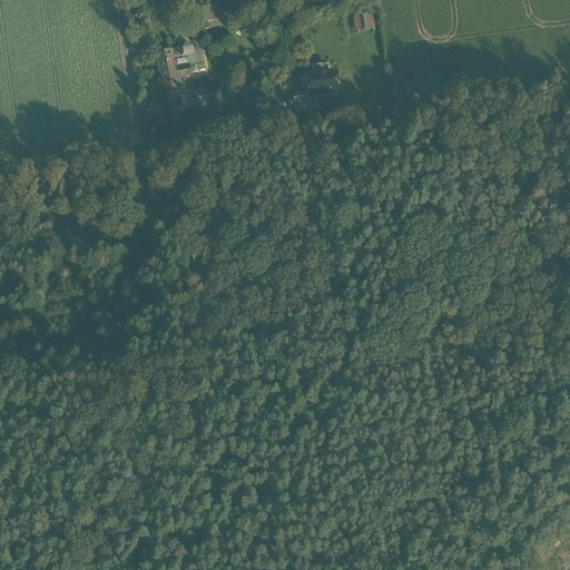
[(218,2),(202,6),(205,20),(202,21),(203,28),(223,23),(218,2)]
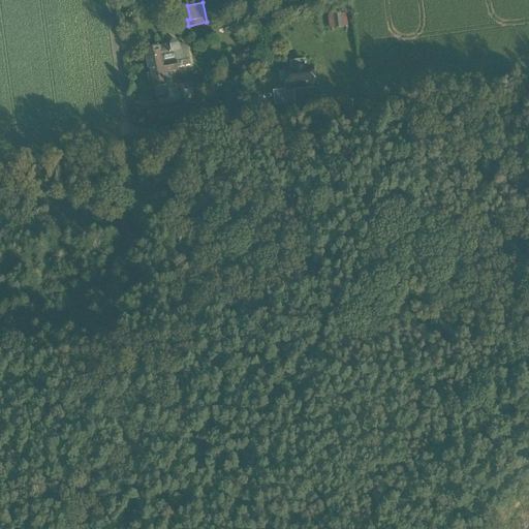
[(339,12),(329,12),(330,26),(340,26),(339,12)]
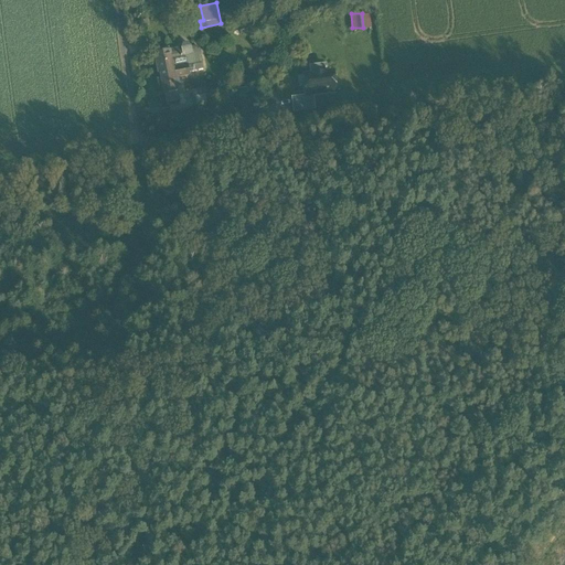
[(182,41),(181,48),(182,53),(176,54),(176,57),(172,59),(173,65),(178,64),(178,62),(188,60),(188,63),(194,62),(192,49),(191,43),(188,40),(182,41)]
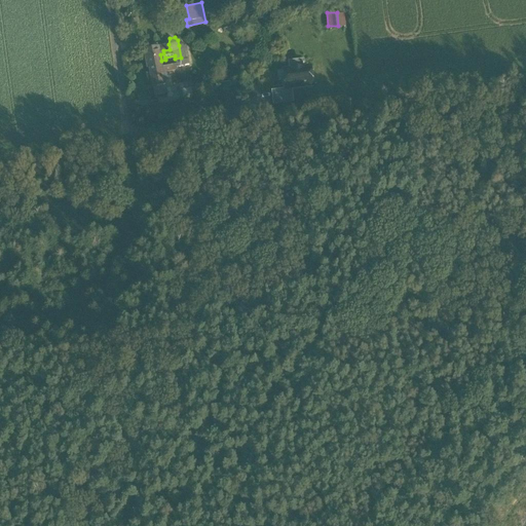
[(161,61),(160,54),(158,46),(158,42),(153,43),(154,47),(146,48),(148,65),(149,65),(161,62),(161,61)]
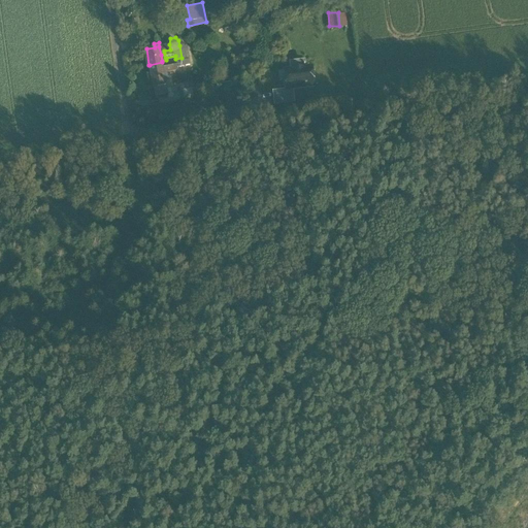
[(169,44),(159,46),(161,55),(164,54),(164,51),(170,50),(169,44)]
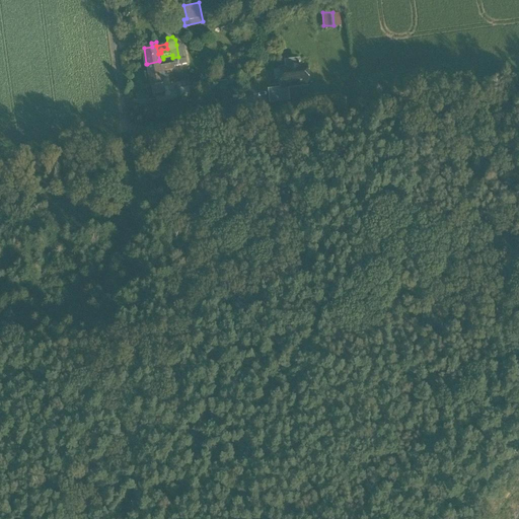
[(183,44),(176,45),(178,57),(186,56),(183,44)]
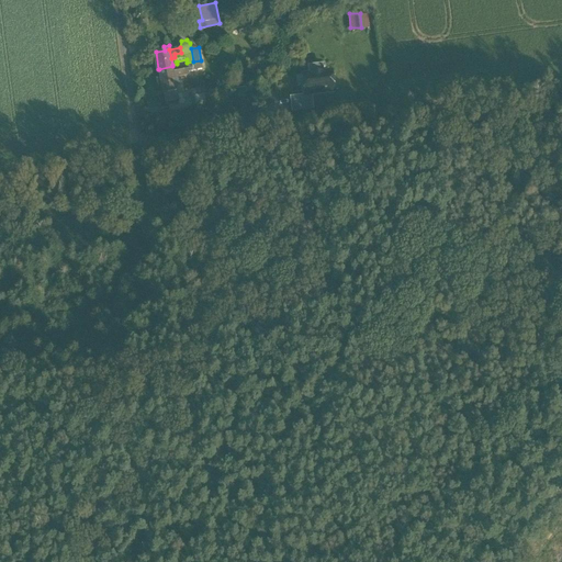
[(177,64),(172,65),(172,66),(176,87),(180,86),(179,75),(189,74),(188,70),(187,63),(187,59),(177,62),(177,64)]
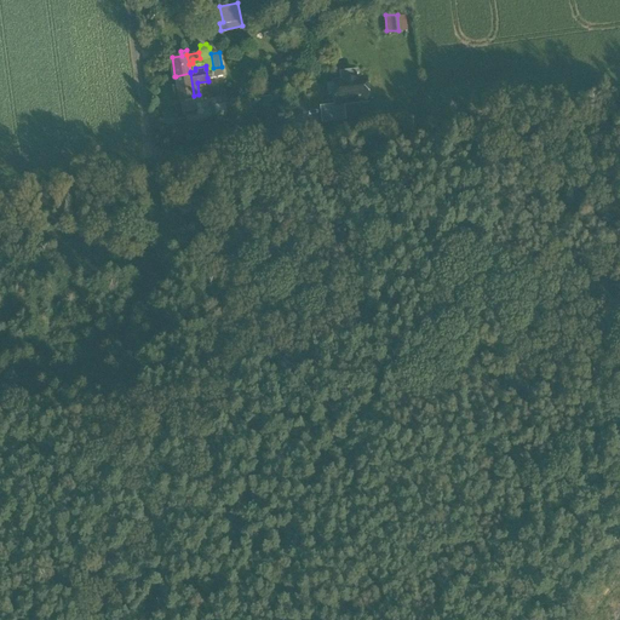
[(206,69),(207,78),(224,75),(222,67),(213,68),(206,69)]
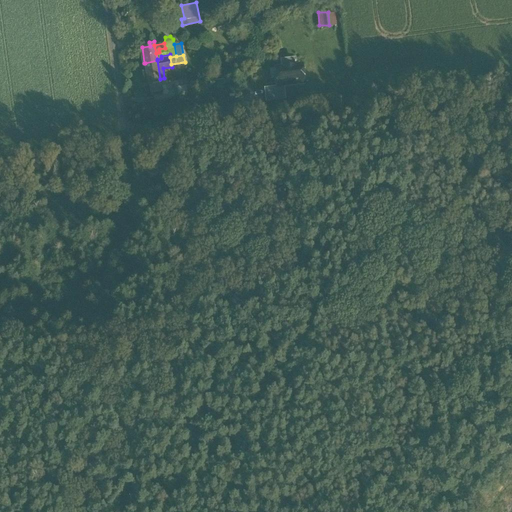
[(280,58),(281,66),(297,64),(296,56),(280,58)]
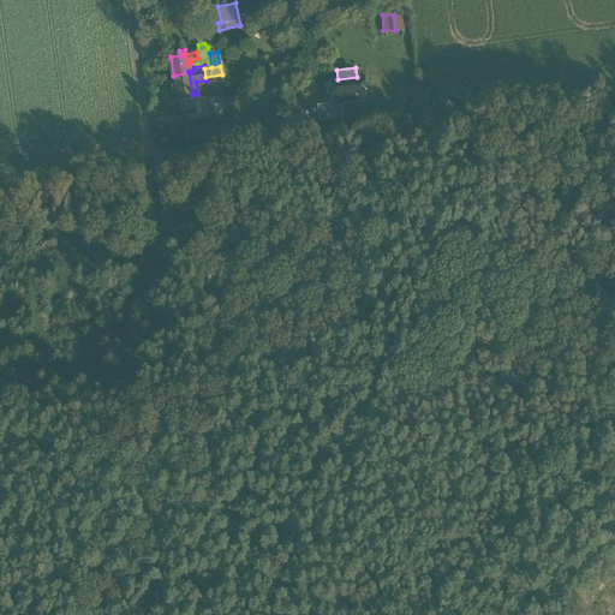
[(192,95),(189,72),(174,76),(175,83),(172,84),(173,93),(178,91),(181,108),(195,106),(192,95)]
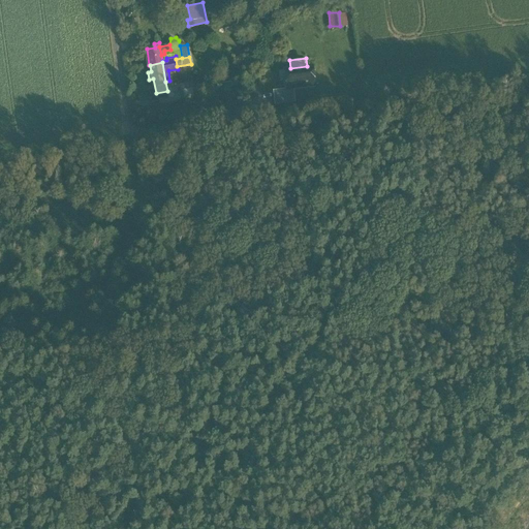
[(314,83),(312,65),(307,66),(290,68),(285,68),(287,86),(314,83)]
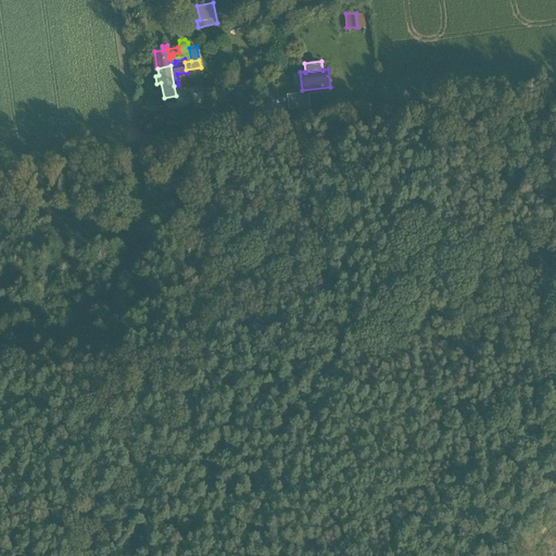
[(206,100),(205,91),(200,92),(192,93),(193,101),(206,100)]
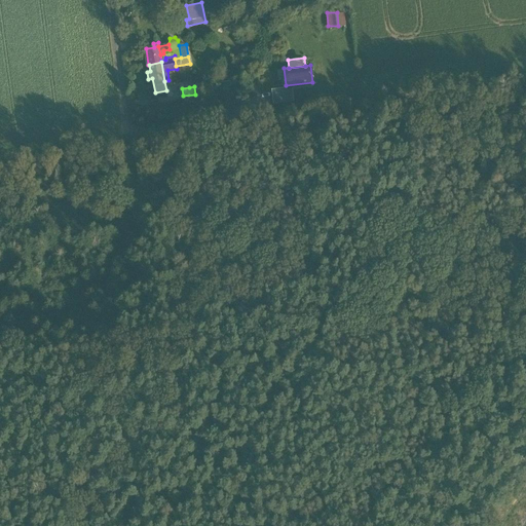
[(273,102),(292,100),(292,94),(286,94),(285,87),(272,89),(273,102)]
